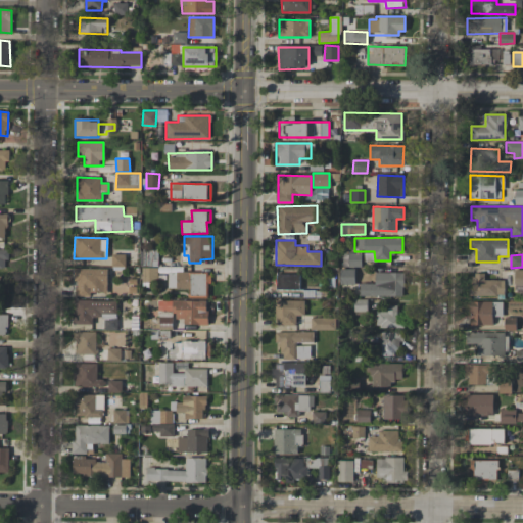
[(342,266),(360,267),(361,255),(343,255),(342,266)]
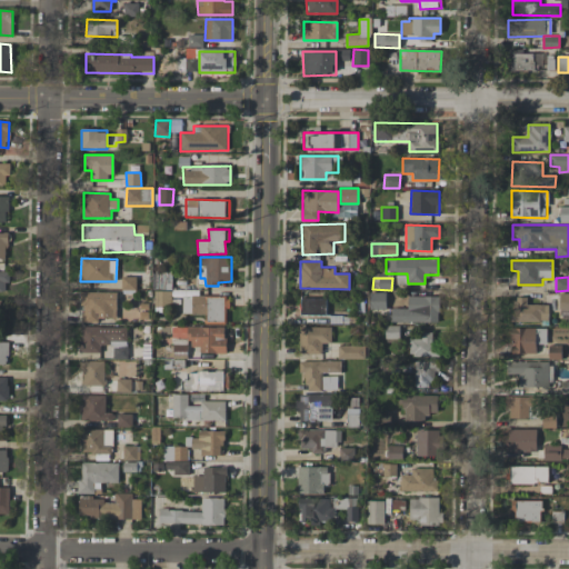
[(182,313),(207,313),(207,321),(227,321),(227,297),(198,296),(198,290),(182,290),(182,313)]
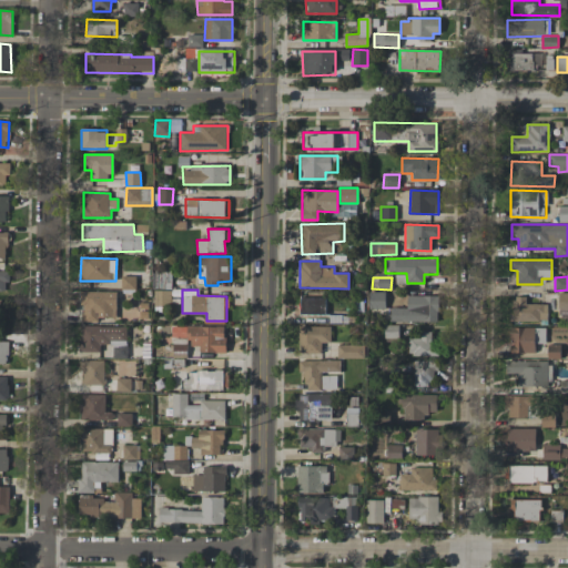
[(117,292),(81,291),(80,322),(98,322),(98,318),(117,318),(117,292)]
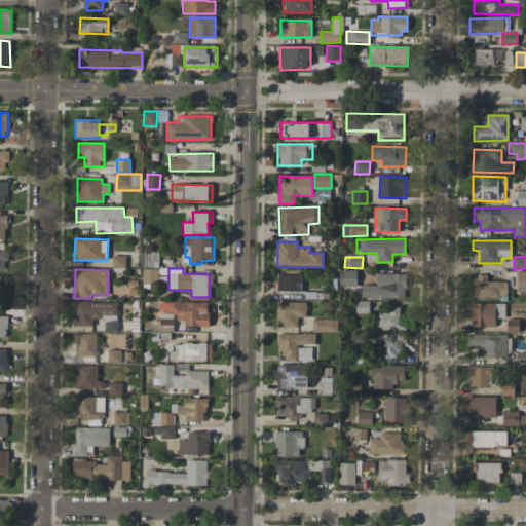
[(143,284),(158,284),(158,269),(143,269),(143,284)]
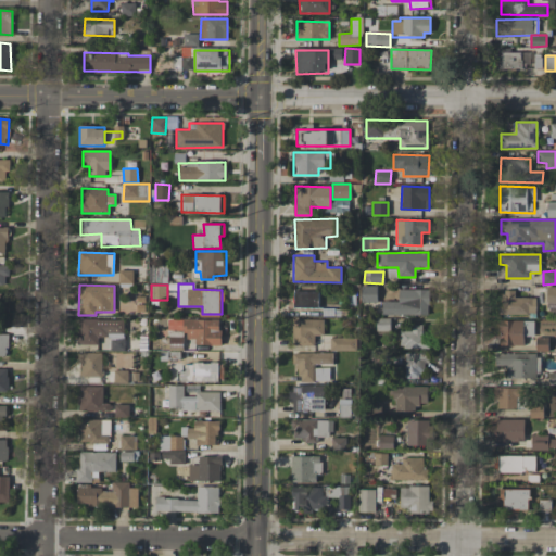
[(377,286),(361,286),(361,302),(377,302),(377,286)]
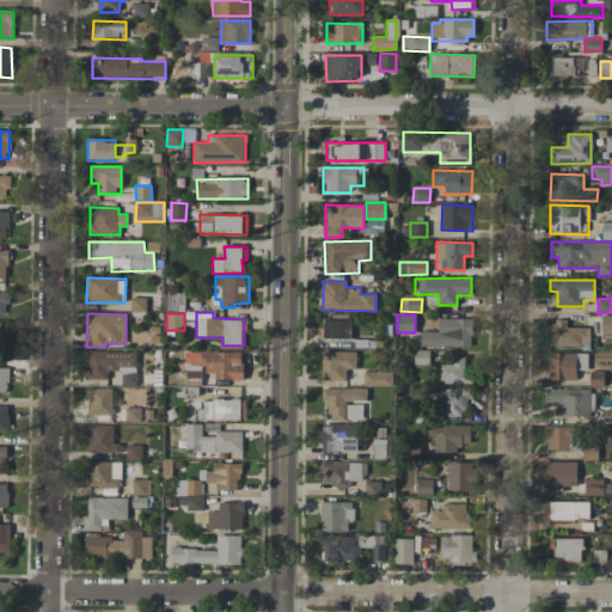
[(472,319),(439,319),(439,332),(421,332),(421,347),(471,347),(472,319)]
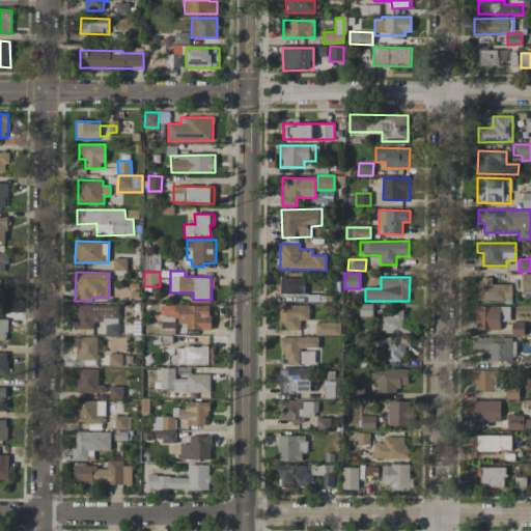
[(492,284),(492,278),(478,277),(477,300),(511,301),(511,284),(492,284)]
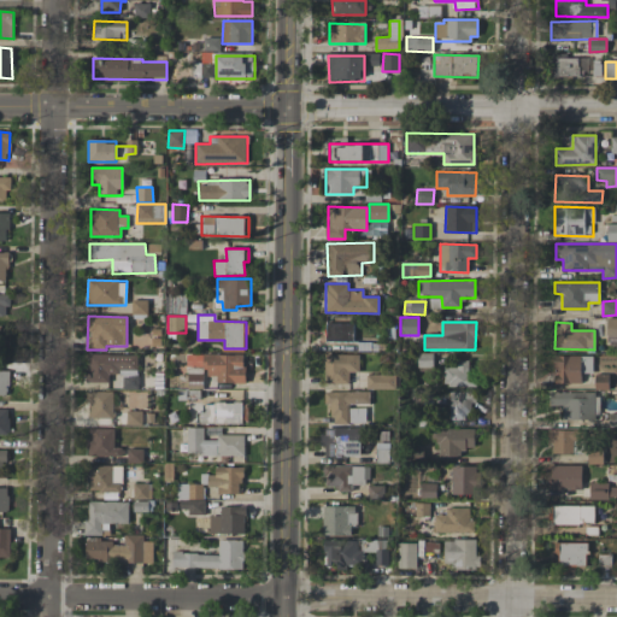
[(354,342),(353,323),(325,324),(327,342),(354,342)]
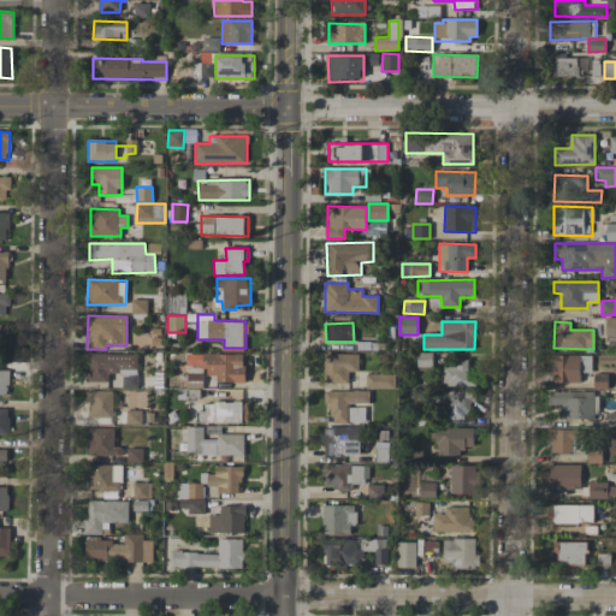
[(432,353),(418,353),(416,367),(432,367),(432,353)]
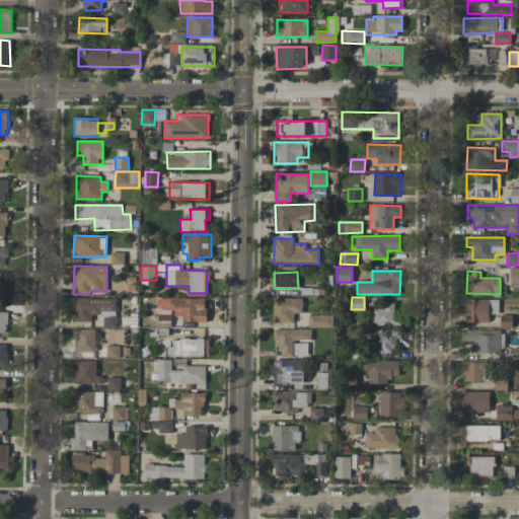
[(116,327),(117,298),(73,298),(73,321),(91,321),(91,314),(103,314),(103,326),(116,327)]
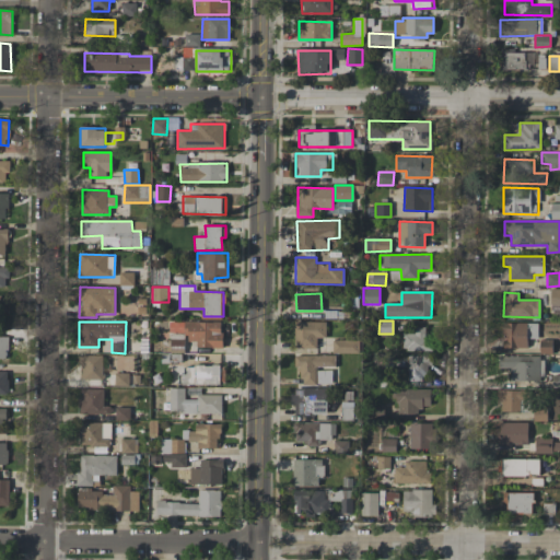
[(222,323),(170,322),(168,346),(185,346),(185,340),(197,341),(196,347),(222,348),(222,323)]
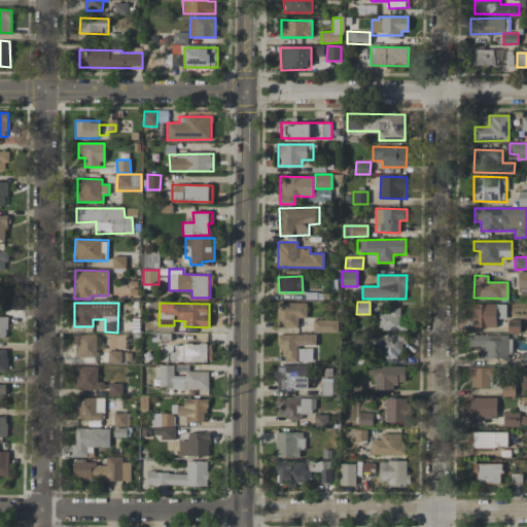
[(277,327),(299,328),(299,318),(307,318),(307,303),(278,303),(277,327)]
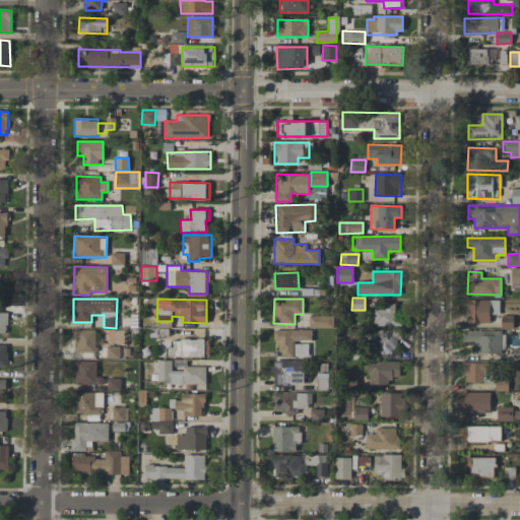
[(490,323),(490,314),(499,315),(499,301),(466,300),(466,323),(490,323)]
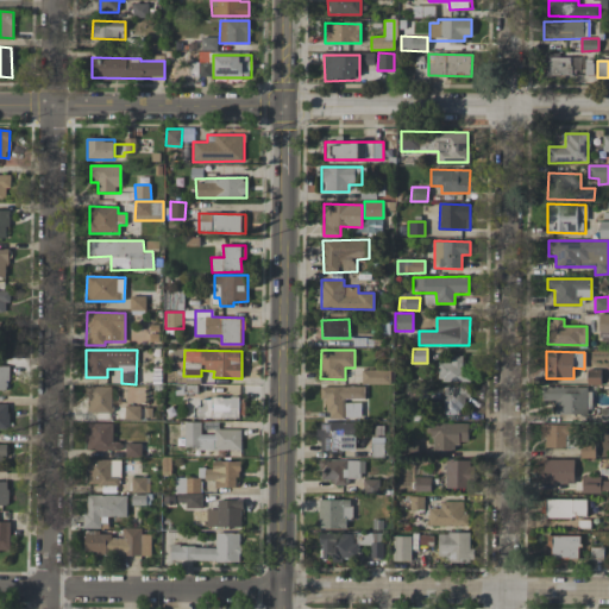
[(463,356),(450,356),(449,363),(438,363),(438,382),(469,382),(470,370),(462,370),(463,356)]
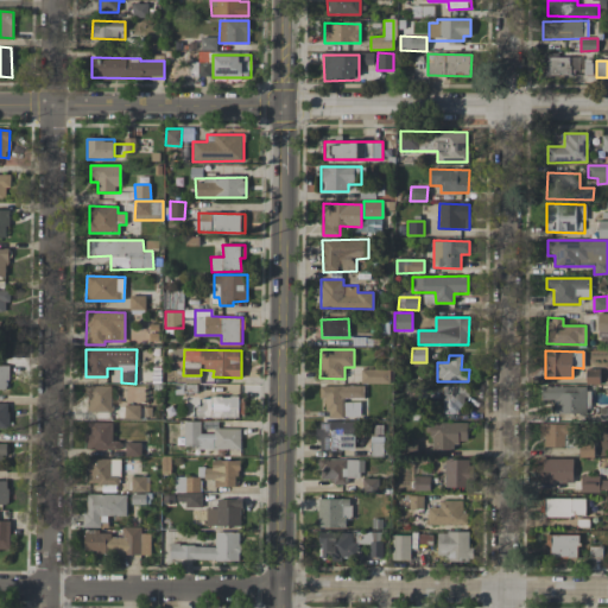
[(0,388),(8,388),(10,366),(0,365),(0,388)]
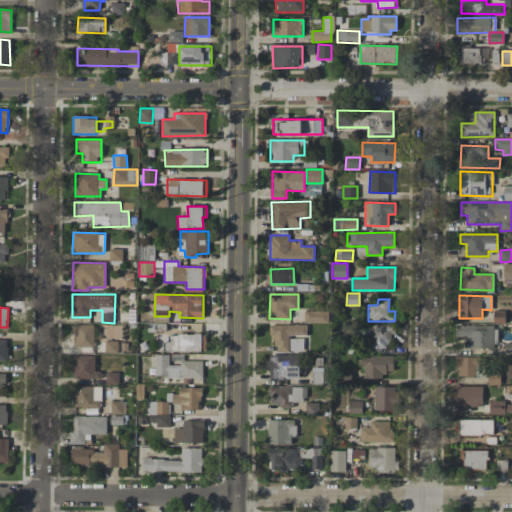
[(328,322),(328,311),(304,311),(305,323),(328,322)]
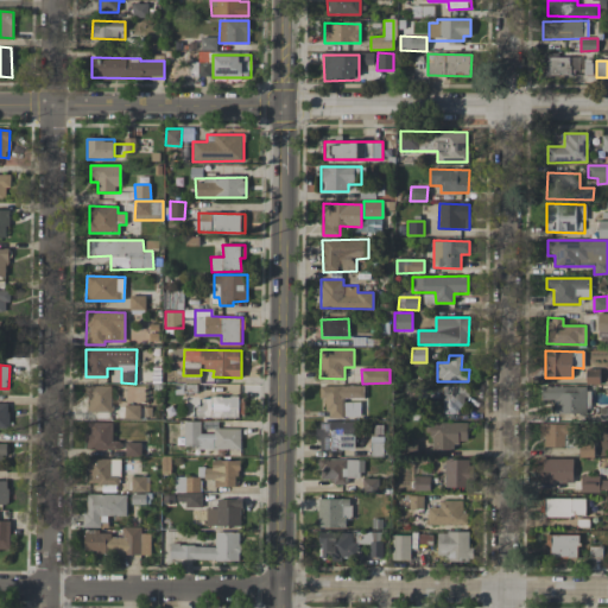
[(112,385),(86,386),(87,412),(112,412),(112,385)]
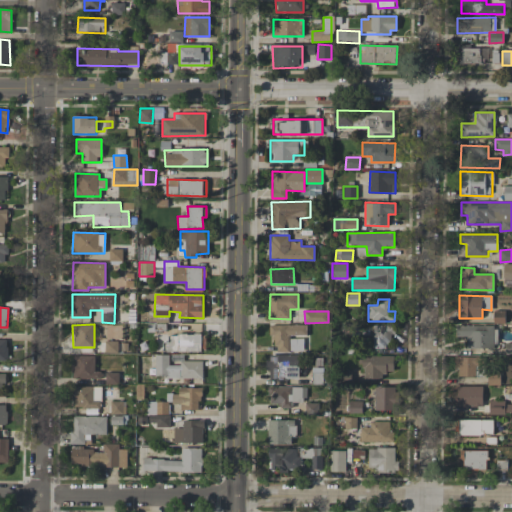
[(306,325),(269,325),(269,337),(275,337),(275,352),(303,351),(303,337),(306,337),(306,325)]
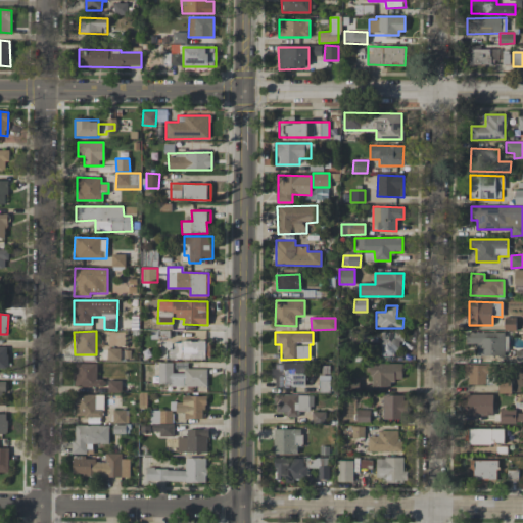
[(381,355),(398,357),(399,333),(381,332),(381,355)]
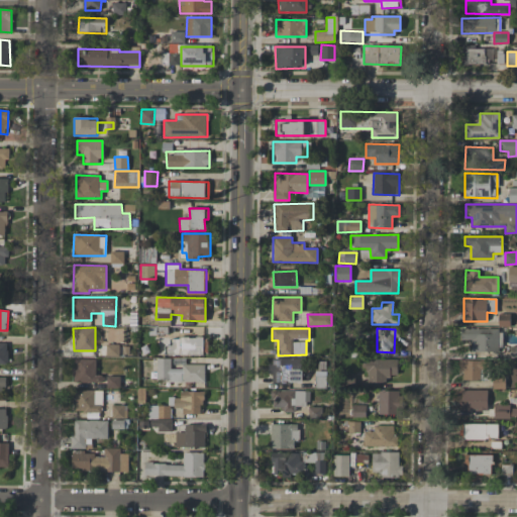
[(472,352),(500,351),(499,328),(460,329),(460,339),(472,339),(472,352)]
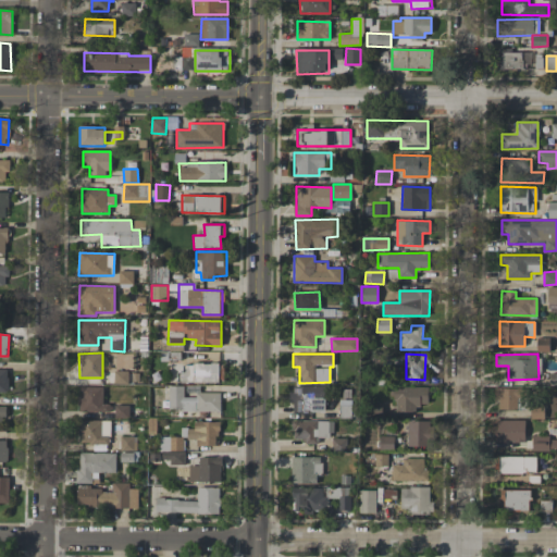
[(223,382),(224,363),(181,363),(181,382),(223,382)]
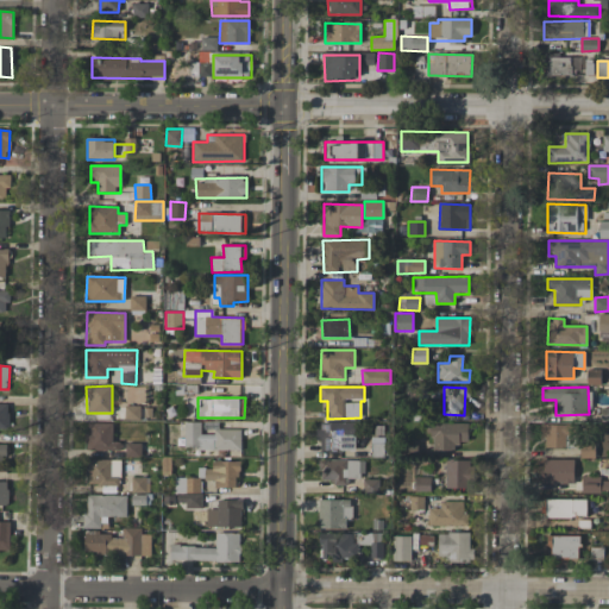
[(139,420),(140,406),(125,406),(125,419),(139,420)]
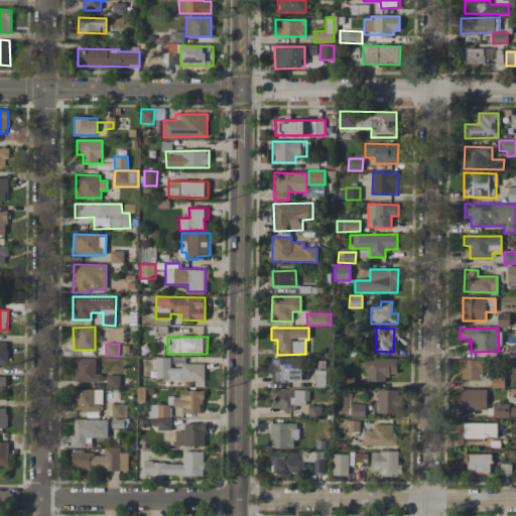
[(204,381),(205,364),(181,364),(181,368),(170,368),(170,358),(156,357),(155,380),(204,381)]
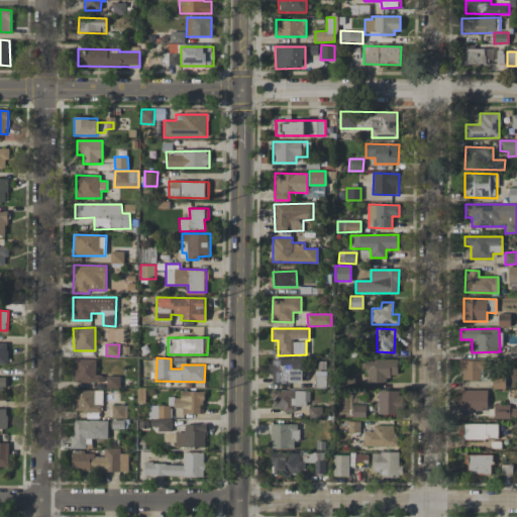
[(95,358),(74,359),(74,382),(102,382),(102,375),(96,375),(95,358)]
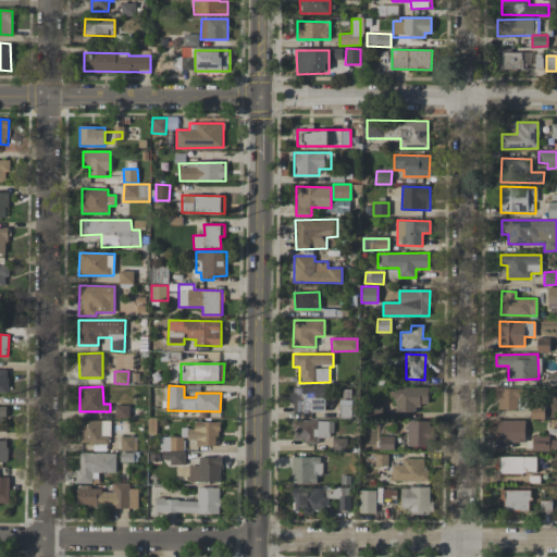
[(325,386),(292,386),(291,412),(324,412),(325,386)]
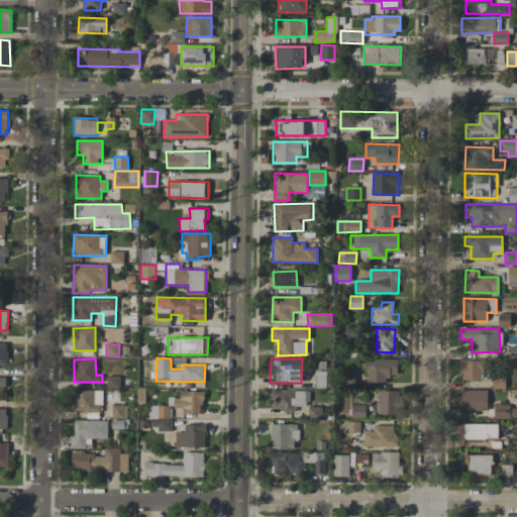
[(398,376),(397,358),(366,359),(367,383),(387,382),(387,376),(398,376)]
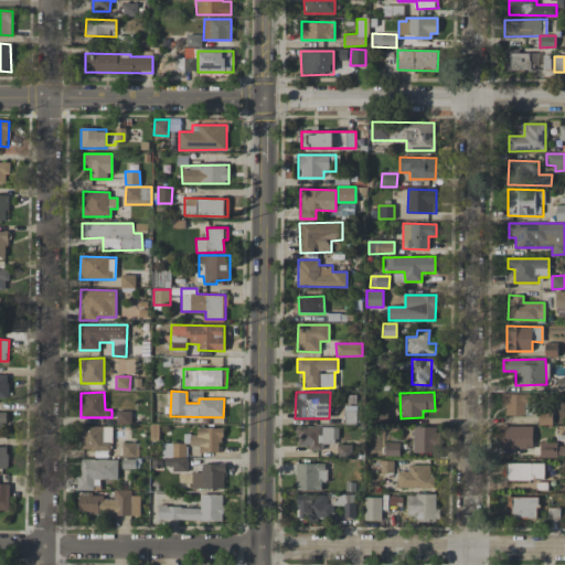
[(525,416),(525,403),(532,403),(532,394),(504,394),(504,415),(525,416)]
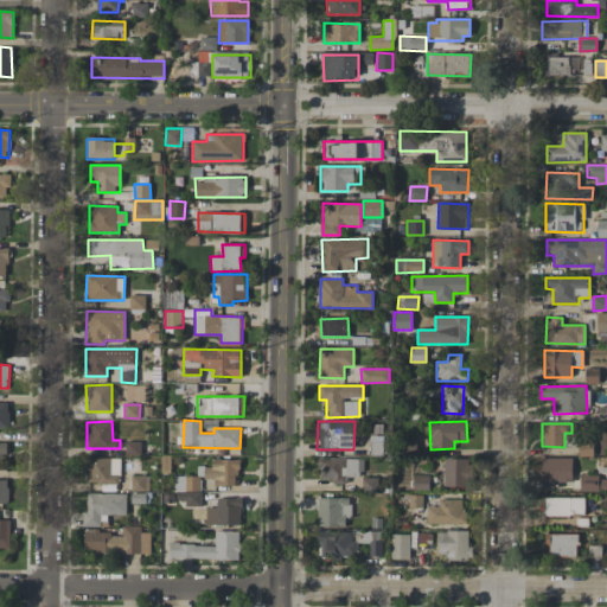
[(370,455),(383,454),(383,435),(370,436),(370,455)]
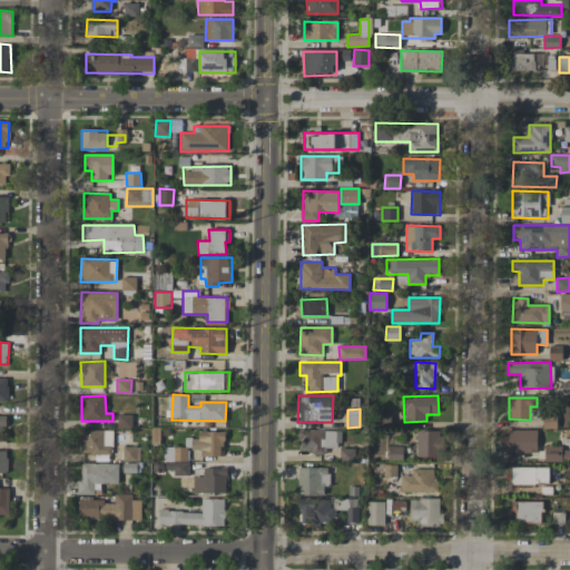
[(131,428),(131,415),(118,414),(118,428),(131,428)]
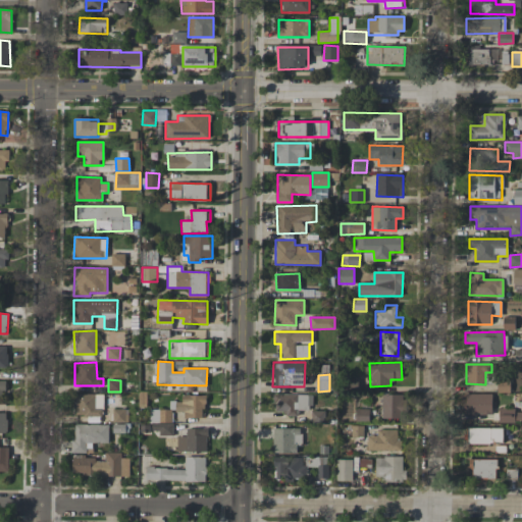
[(146,407),(147,392),(139,392),(139,407),(146,407)]
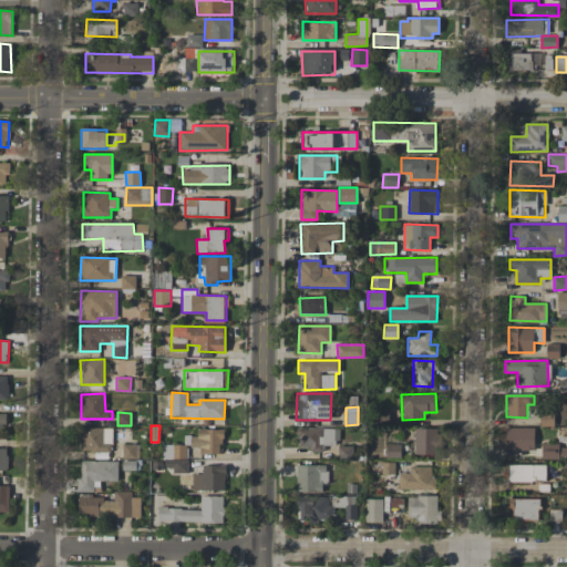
[(112,429),(82,428),(81,452),(111,452),(112,429)]
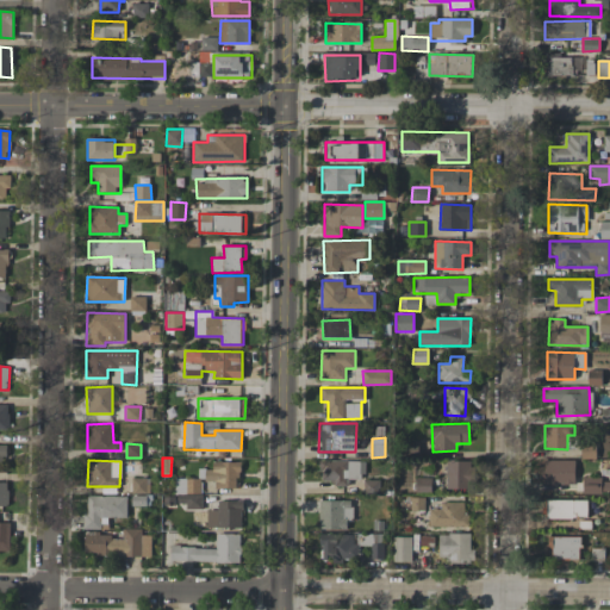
[(365,461),(321,460),(321,480),(334,481),(334,485),(348,485),(348,479),(363,479),(365,461)]
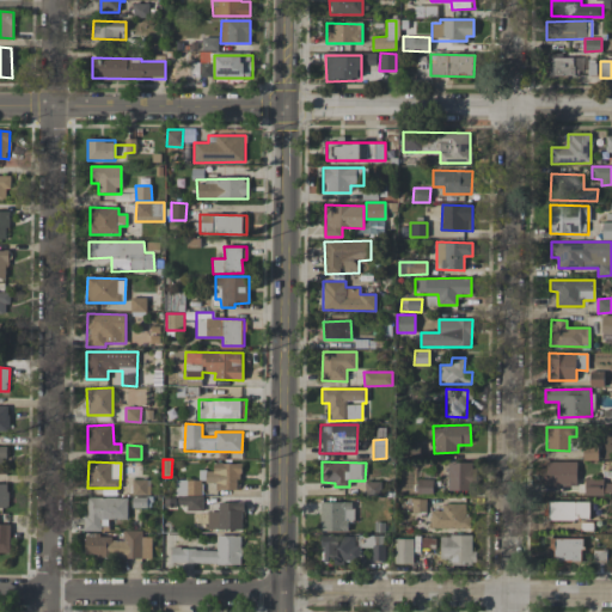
[(544,463),(544,485),(577,485),(576,461),(544,463)]
